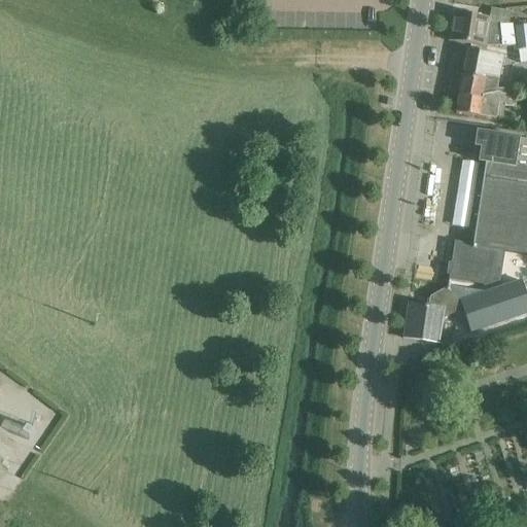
[(453,14),(449,42),(475,46),(514,43),(513,24),(508,24),(503,25),(489,23),(489,20),(453,14)]
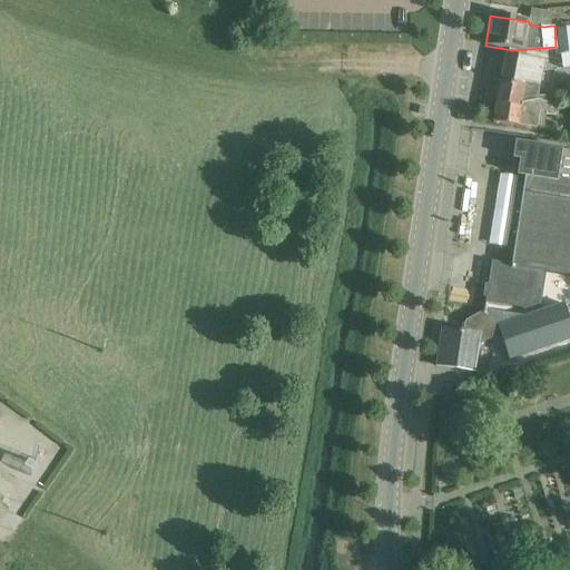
[(569,50),(569,25),(558,27),(560,52),(569,50)]
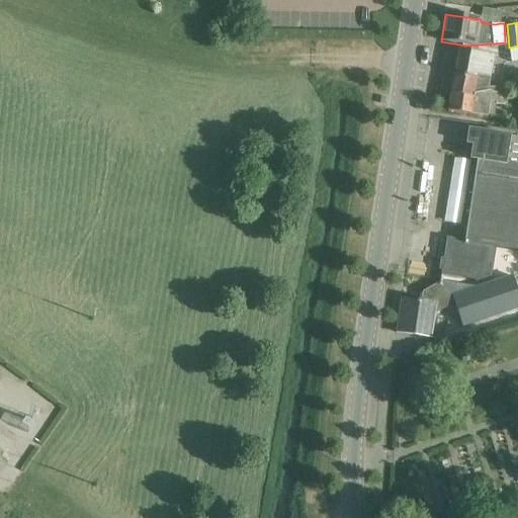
[(459,49),(453,78),(478,76),(490,78),(494,57),(478,54),(478,52),(459,49)]
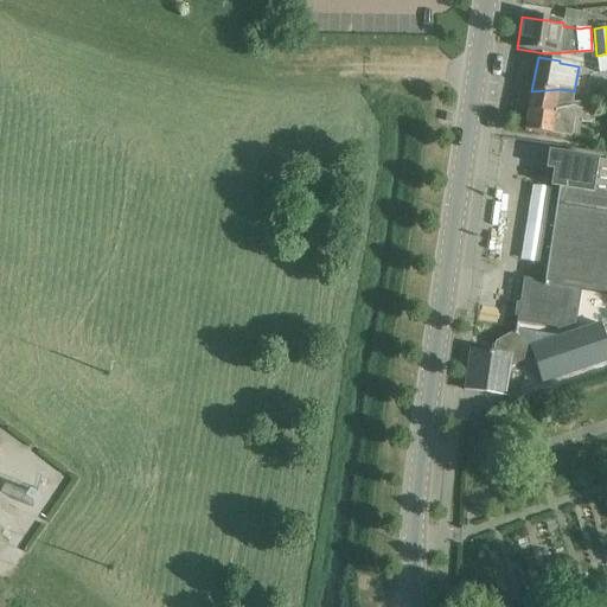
[(531,91),(528,112),(553,116),(554,113),(583,106),(583,101),(580,100),(572,102),(574,91),(560,89),(531,91)]
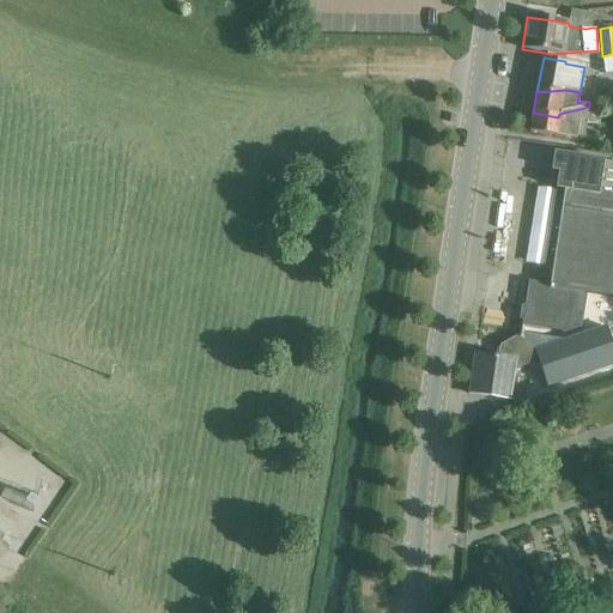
[(532,117),(529,132),(550,135),(576,140),(577,137),(584,138),(587,120),(599,121),(601,103),(589,102),(589,107),(559,114),(558,117),(533,113),(532,117)]
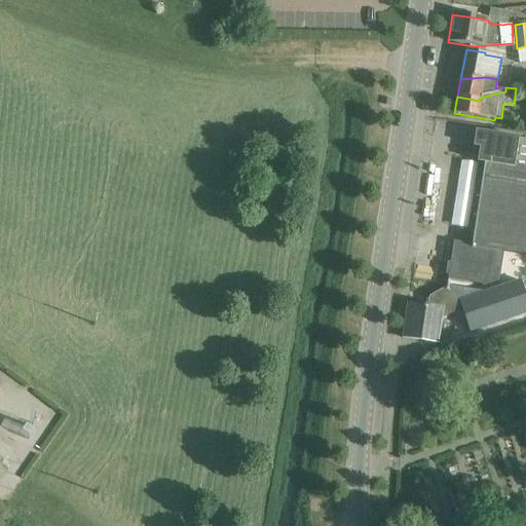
[(453,246),(448,280),(482,286),(497,280),(501,253),(525,256),(525,140),(517,140),(480,134),(477,149),(487,150),(472,248),(453,246)]
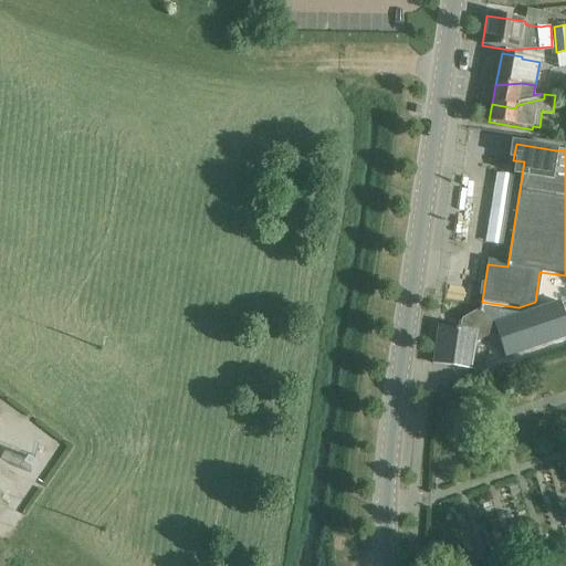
[(485,320),(481,311),(463,321),(461,332),(447,329),(446,341),(438,339),(433,365),(471,370),(475,345),(493,334),(485,320)]
